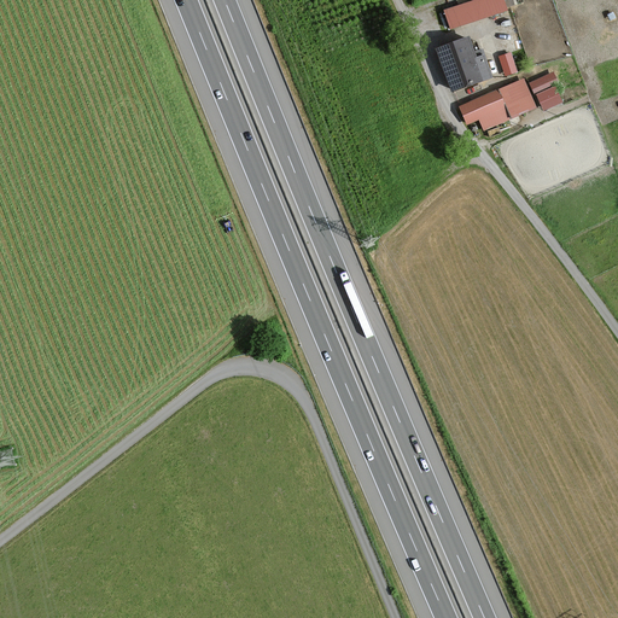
[(507,11),(502,0),(474,0),(443,11),(449,29),(507,11)]
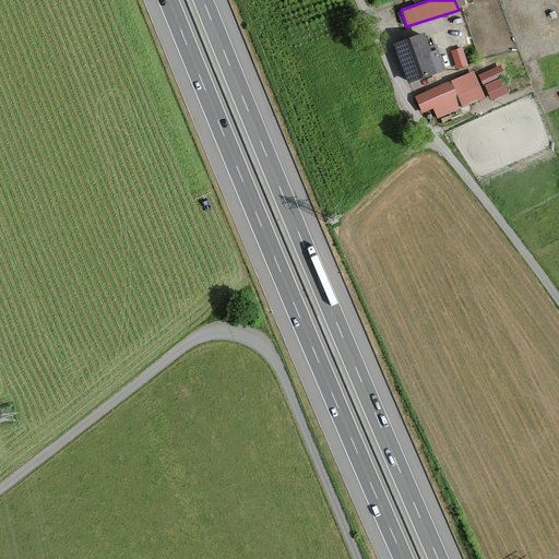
[(430,54),(424,35),(394,45),(407,83),(444,70),(438,50),(430,54)]
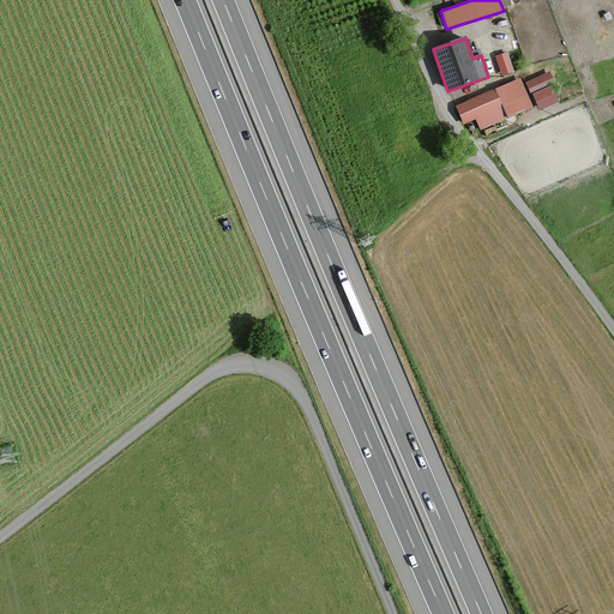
[(501,74),(515,70),(507,49),(495,54),(501,74)]
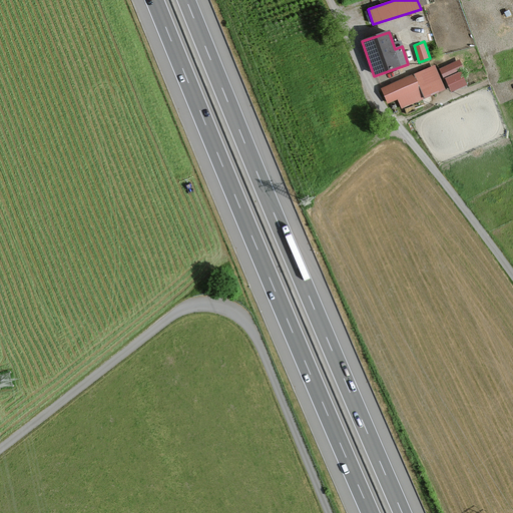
[(450,90),(469,82),(458,57),(440,65),(450,90)]
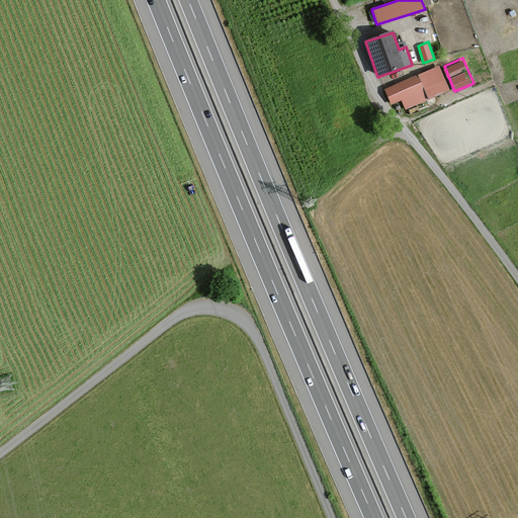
[(450,90),(439,66),(385,90),(392,105),(402,101),(405,109),(450,90)]
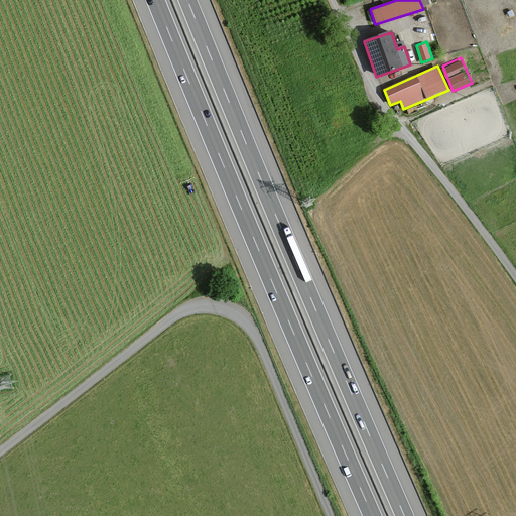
All buildings are outlined.
